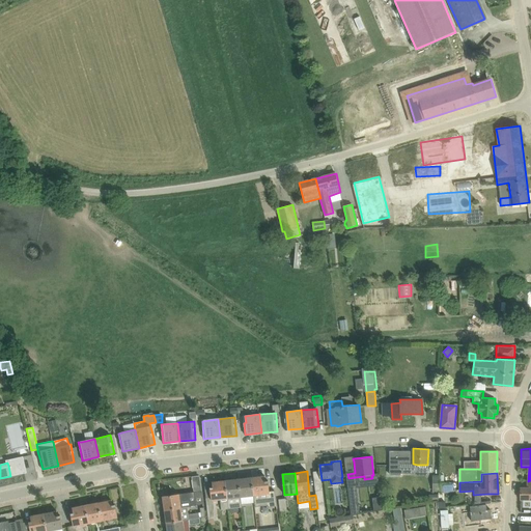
[(274,491),(270,491),(268,480),(266,481),(266,476),(252,477),(254,496),(255,506),(269,505),(269,507),(276,506),(274,491)]
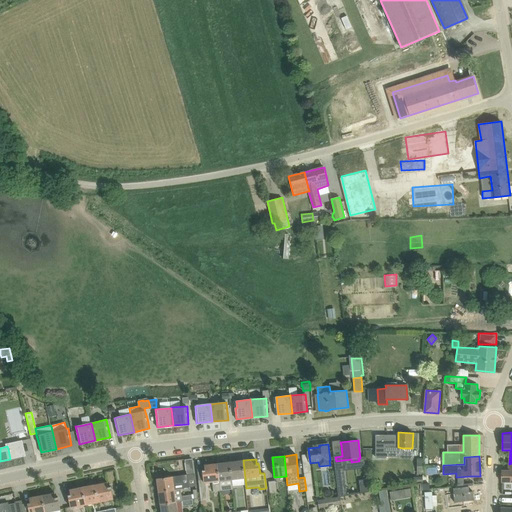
[(245,478),(243,460),(230,462),(232,479),(245,478)]
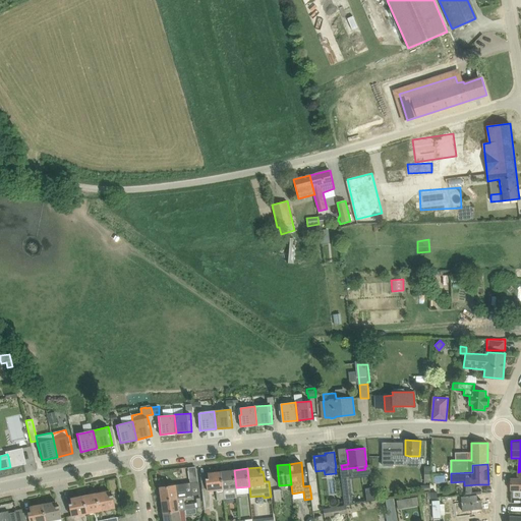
[(236,487),(234,470),(222,471),(225,500),(237,498),(236,487)]
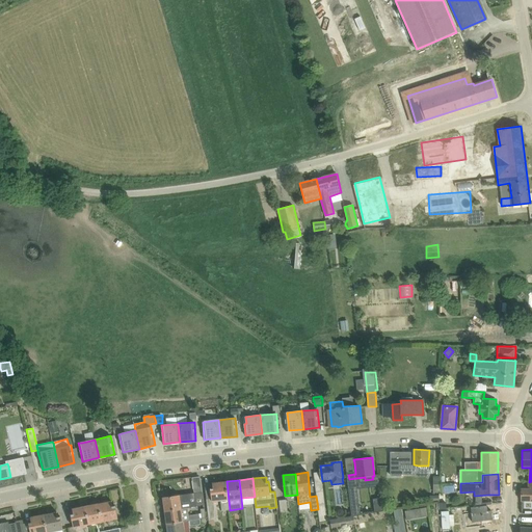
[(222,511),(230,510),(227,481),(205,484),(207,499),(212,499),(212,502),(221,501),(222,511)]
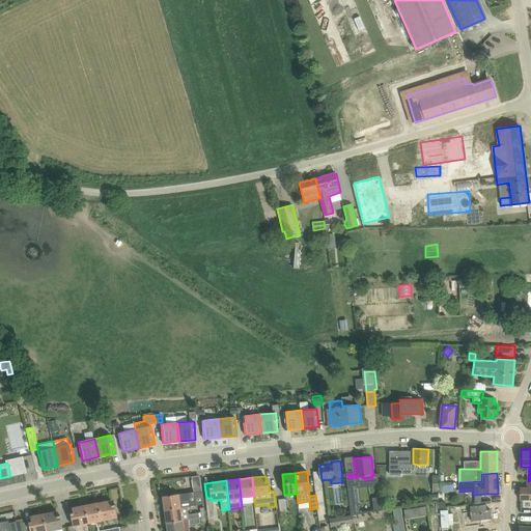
[(521,499),(530,499),(530,480),(528,481),(528,488),(521,488),(521,499)]
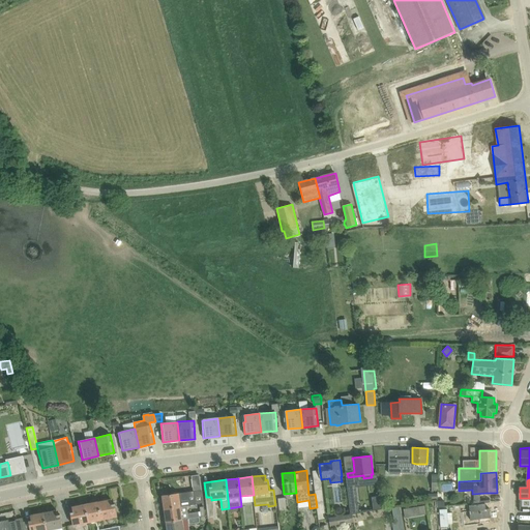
[(371,490),(373,503),(381,502),(379,489),(371,490)]
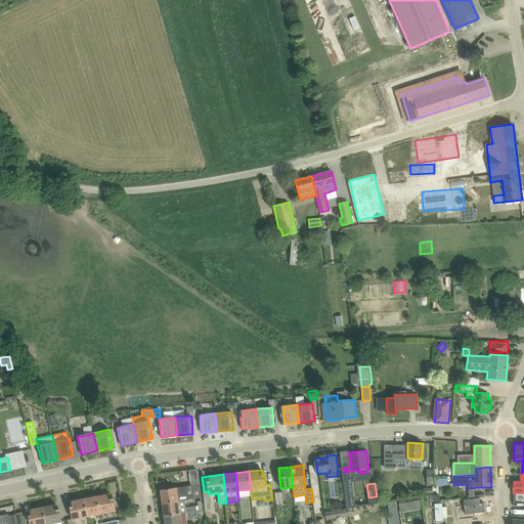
[(201,497),(199,484),(191,485),(192,498),(201,497)]
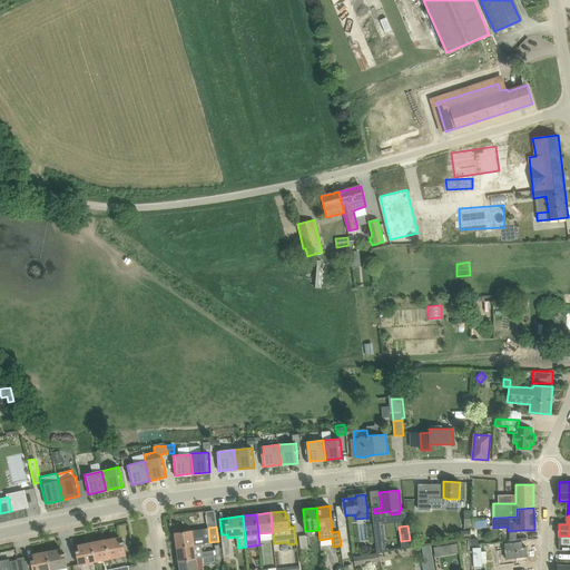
[(177,547),(200,543),(200,544),(206,543),(204,529),(175,533),(177,547)]
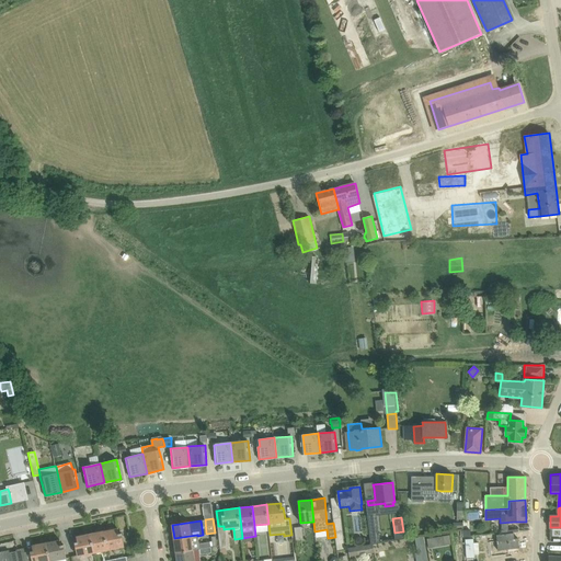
[(104,531),(107,550),(124,547),(122,533),(119,534),(118,528),(104,531)]
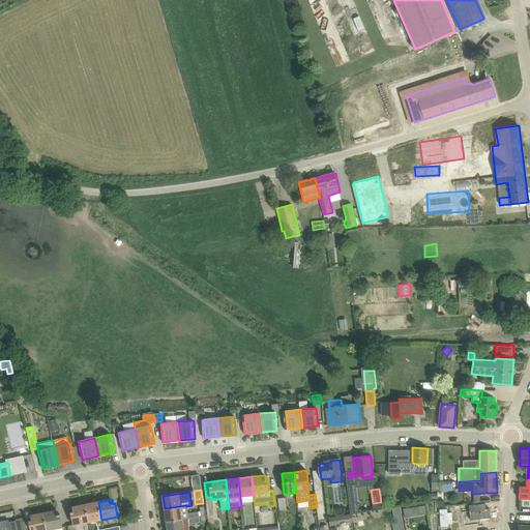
[(323,499),(316,500),(317,507),(318,520),(326,519),(323,499)]
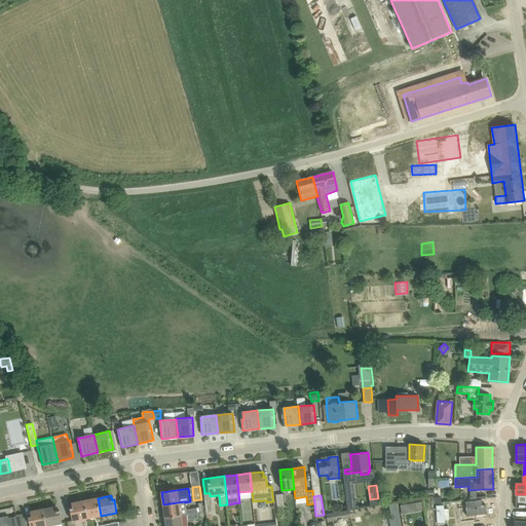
[(98,498),(85,500),(88,518),(101,516),(98,498)]
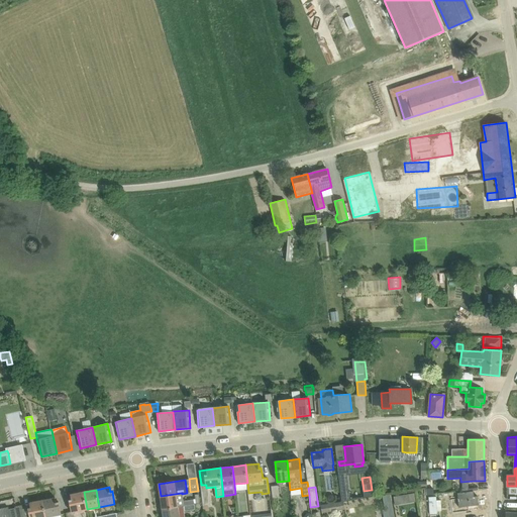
[(69,500),(72,512),(74,512),(87,509),(84,492),(71,495),(72,499),(69,500)]
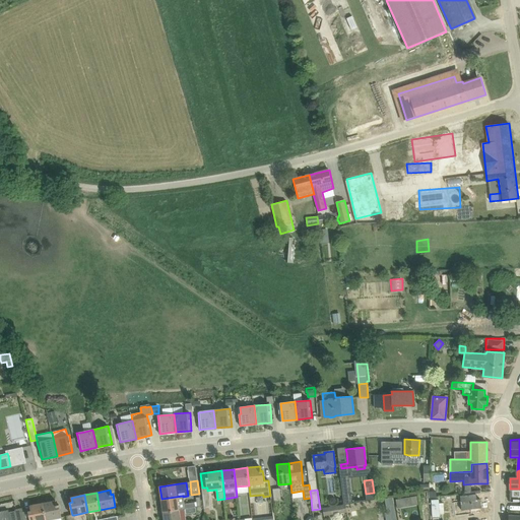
[(476,495),(466,496),(460,496),(461,502),(460,502),(461,510),(481,507),(480,499),(476,500),(476,495)]
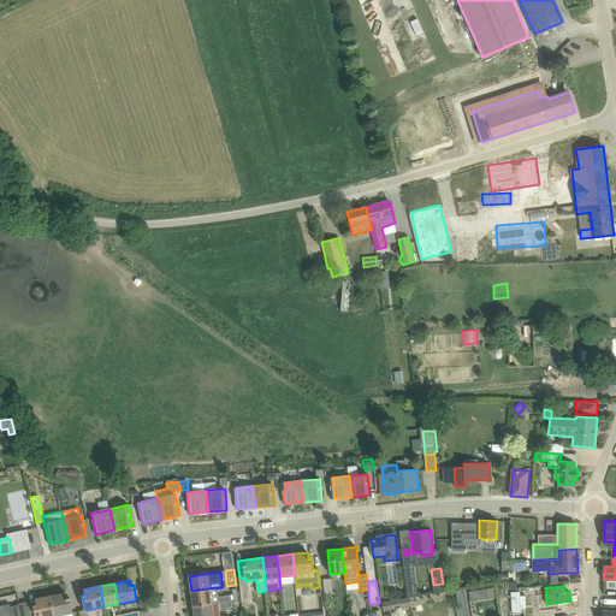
[(219,597),(217,588),(217,587),(191,591),(194,606),(212,604),(218,603),(219,603),(232,602),(231,596),(219,597)]
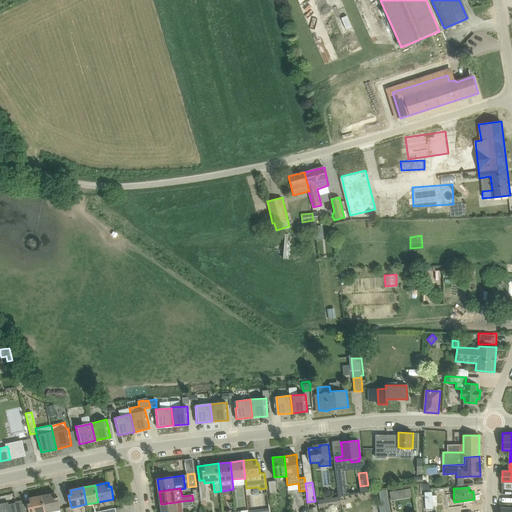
[(206,488),(200,489),(201,496),(202,496),(203,503),(208,502),(206,488)]
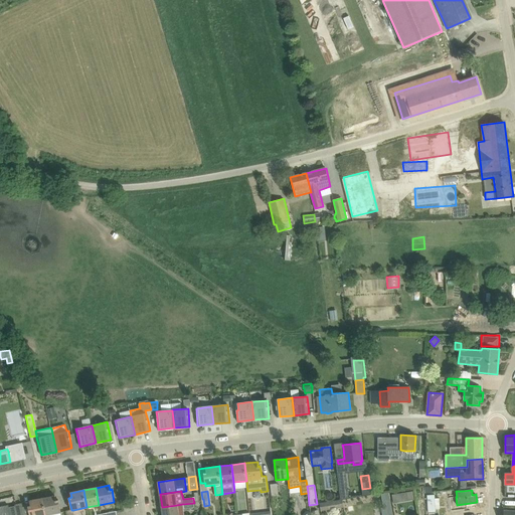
[(383,508),(391,506),(389,493),(381,494),(383,508)]
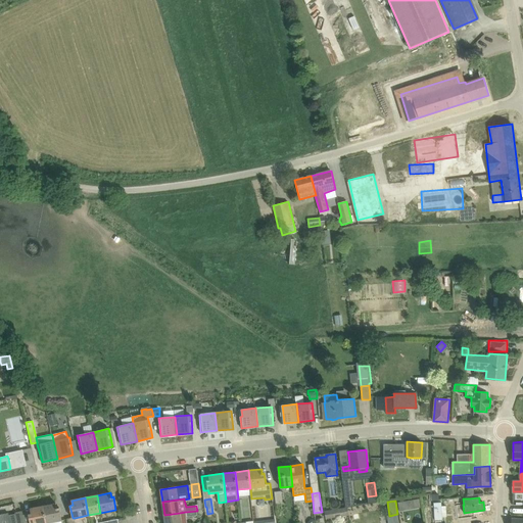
[(56,504),(43,506),(46,522),(51,522),(62,521),(59,508),(57,508),(56,504)]
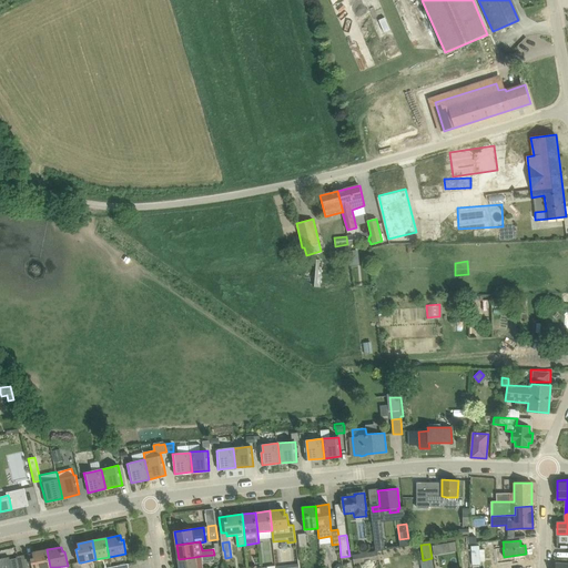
[(27,567),(50,567),(47,549),(32,553),(33,557),(26,559),(27,567)]
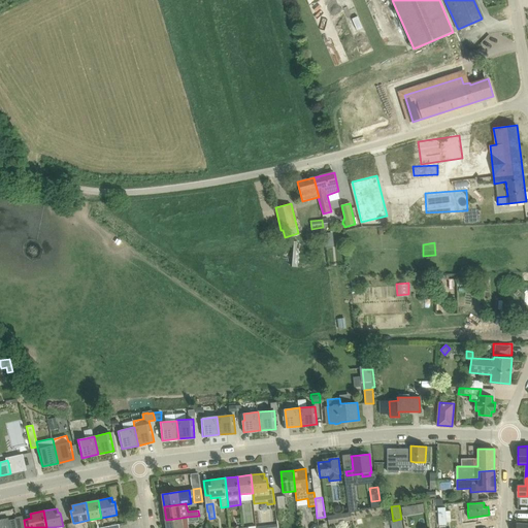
[(329,524),(353,520),(351,512),(328,516),(329,524)]
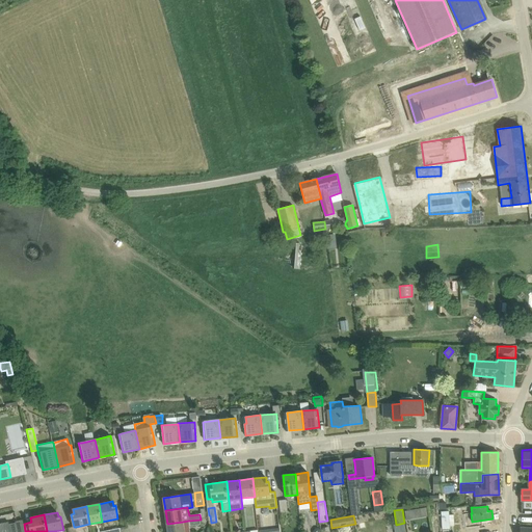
[(17,522),(17,523),(19,531),(18,531),(25,531),(24,524),(23,520),(17,521),(17,522)]
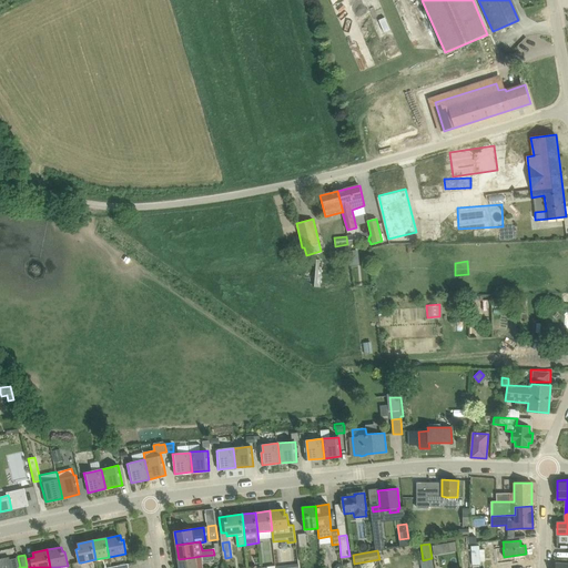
[(9,557),(0,558),(0,567),(11,567),(9,557)]
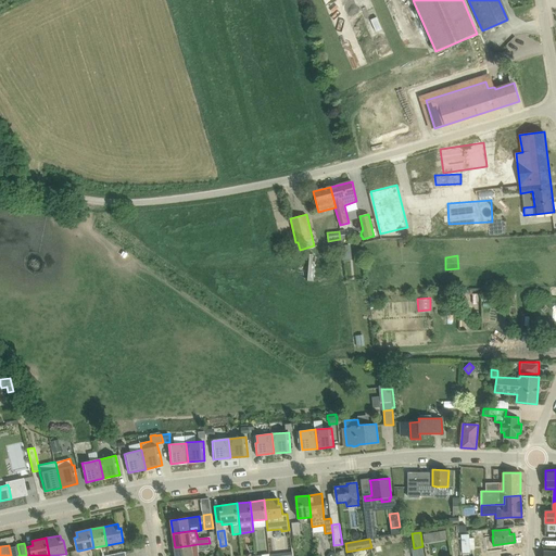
[(175,547),(175,555),(192,555),(191,545),(175,547)]
